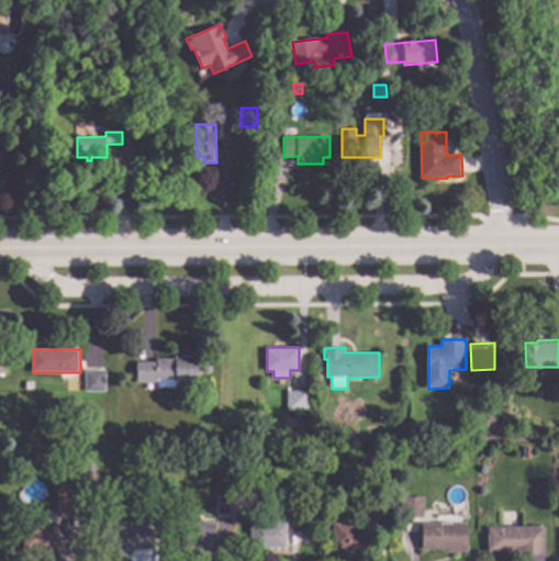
[(199,381),(177,382),(177,388),(158,388),(158,382),(137,383),(137,362),(157,362),(157,359),(176,359),(176,357),(199,357),(199,381)]
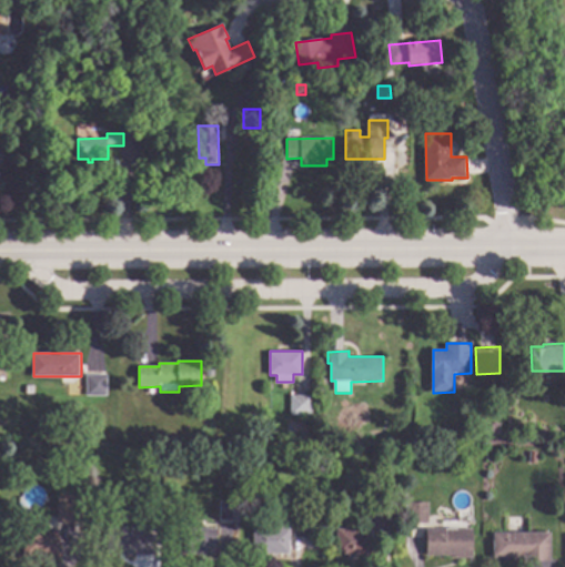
[(106,394),(88,394),(88,375),(106,375),(106,394)]
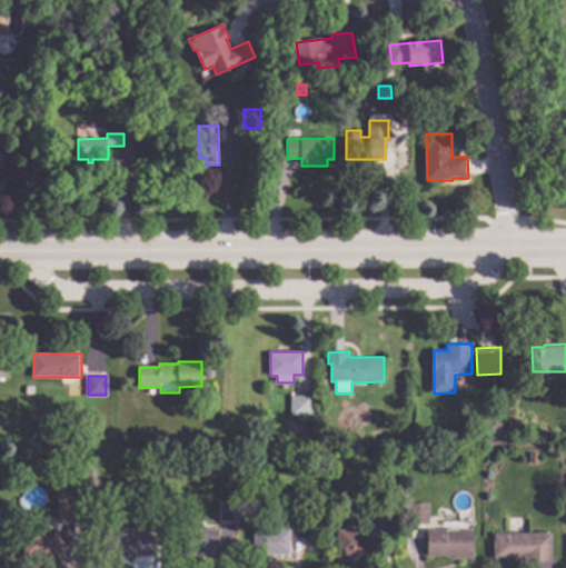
[(315,416),(293,417),(293,396),(314,396),(315,416)]
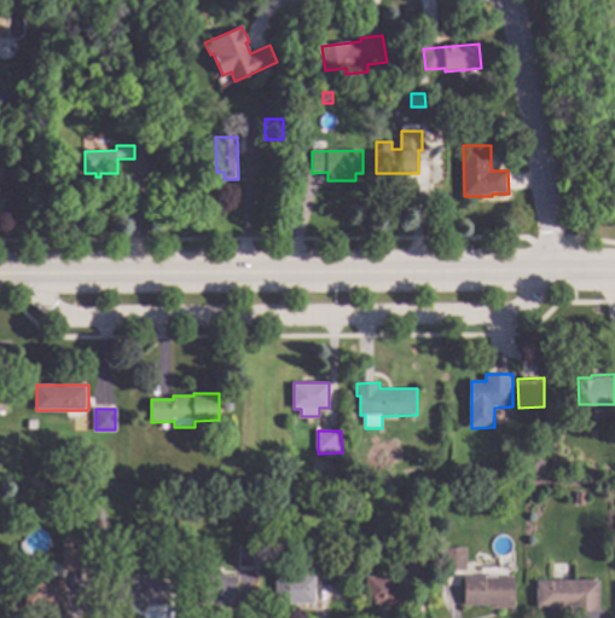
[(76,547),(64,547),(63,536),(75,536),(76,547)]
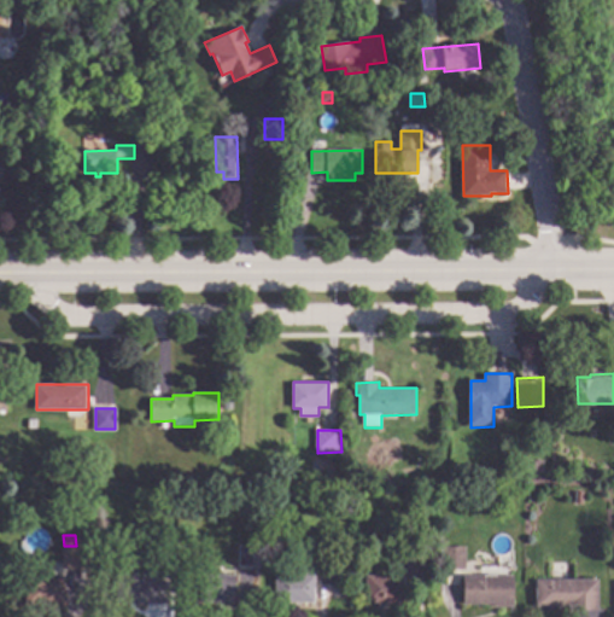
[(261,565),(238,565),(238,547),(261,546),(261,565)]
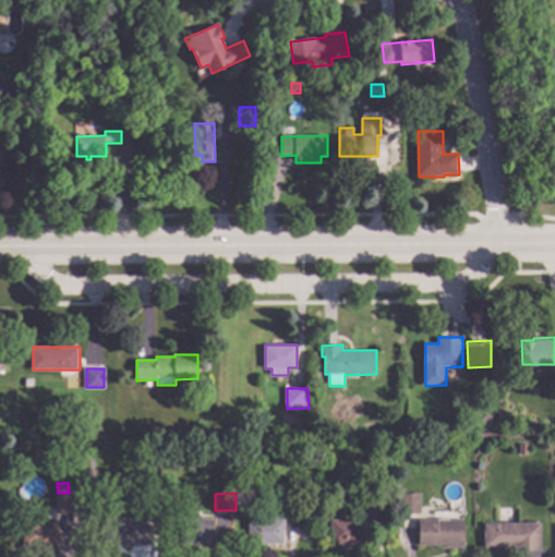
[(422,513),(401,515),(401,493),(422,493),(422,513)]
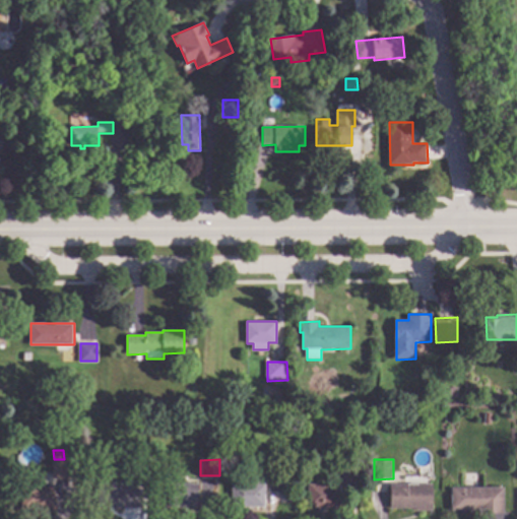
[(71,477),(53,478),(53,461),(70,461),(71,477)]
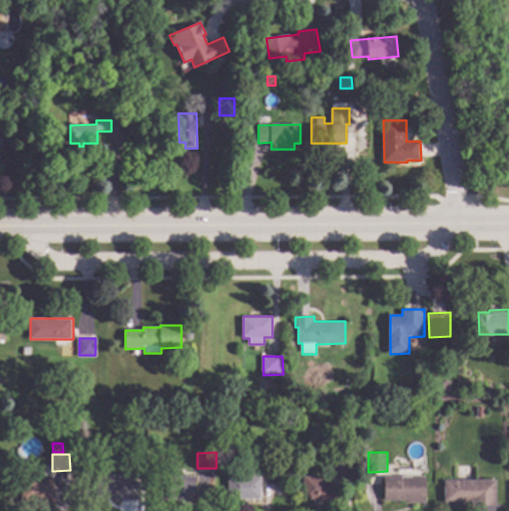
[(354,476),(337,476),(337,458),(354,458),(354,476)]
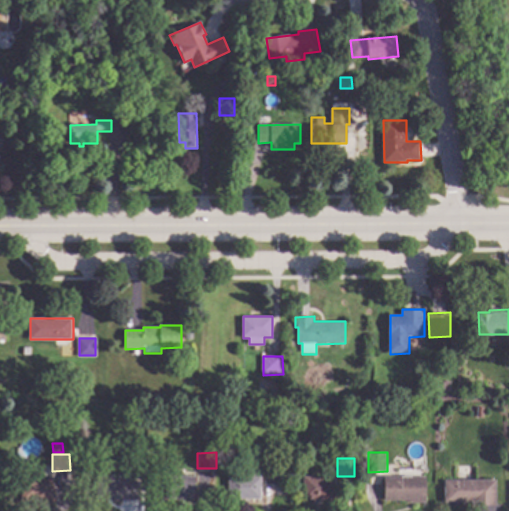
[(289,484),(266,484),(265,466),(289,465),(289,484)]
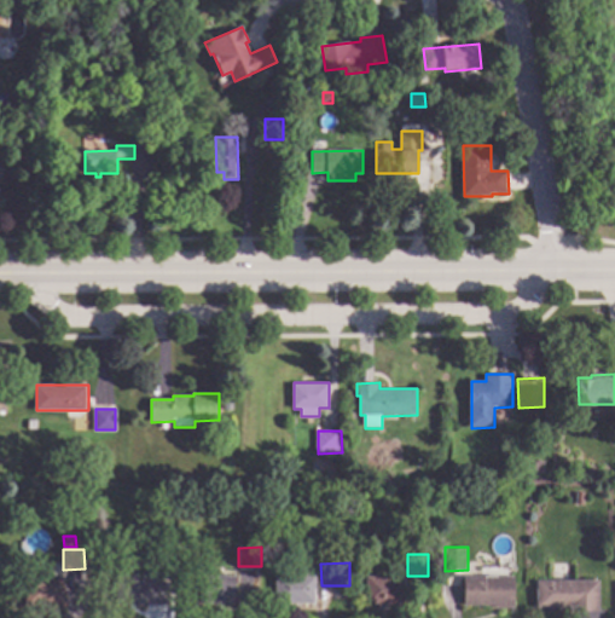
[(148,583),(162,583),(163,605),(119,606),(117,567),(146,567),(148,583)]
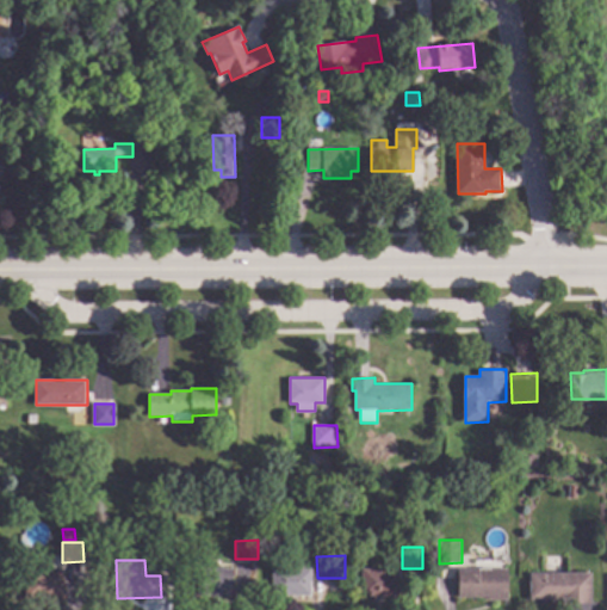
[(495,568),(508,568),(508,599),(459,601),(458,570),(474,568),(474,561),(495,561),(495,568)]
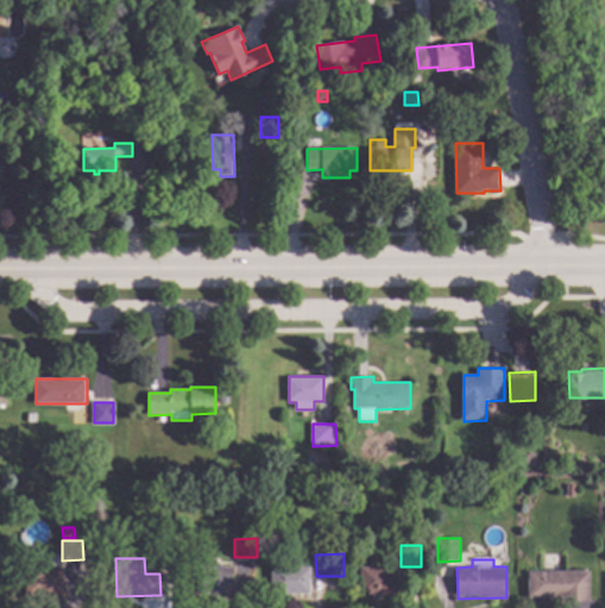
[(233,594),(199,594),(197,566),(233,566),(233,594)]
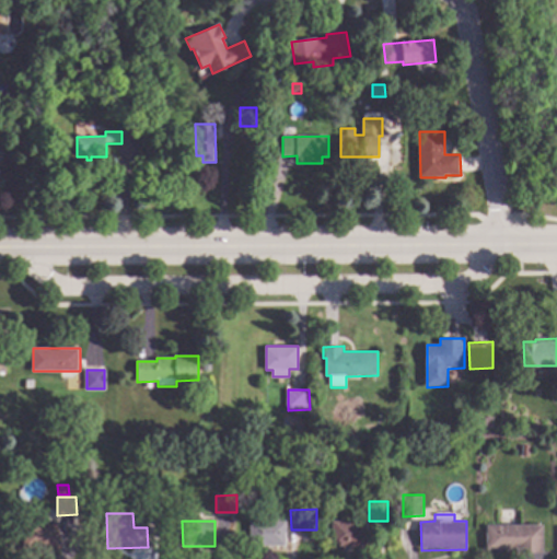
[(287,546),(251,546),(251,522),(286,521),(287,546)]
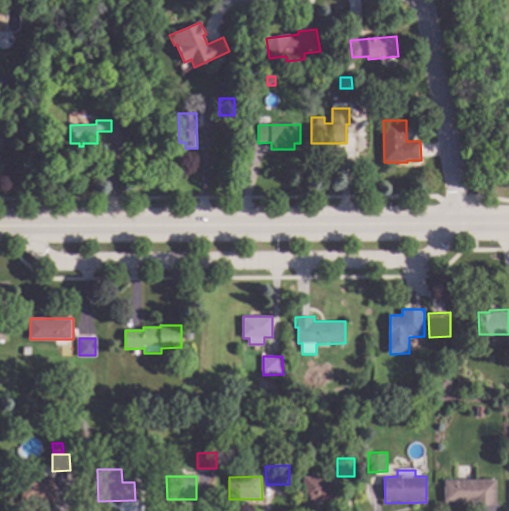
[(54,501),(22,502),(22,479),(54,478),(54,501)]
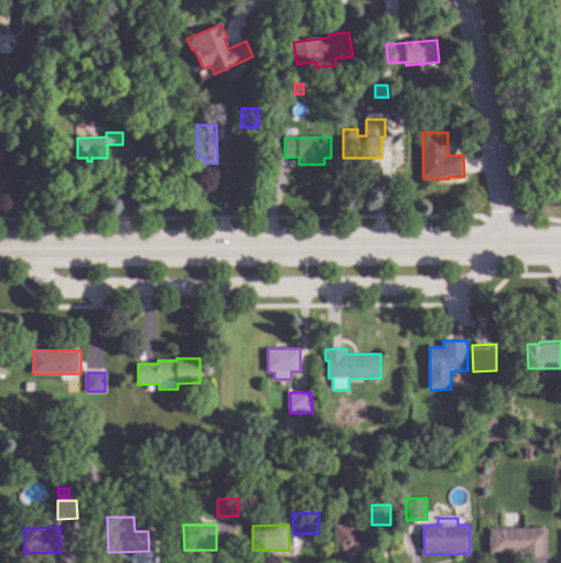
[(370,550),(334,550),(334,527),(369,527),(370,550)]
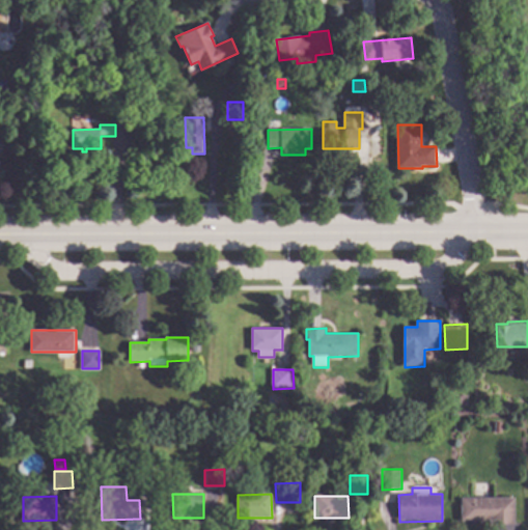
[(516,523),(491,524),(491,521),(462,522),(461,499),(515,498),(516,523)]
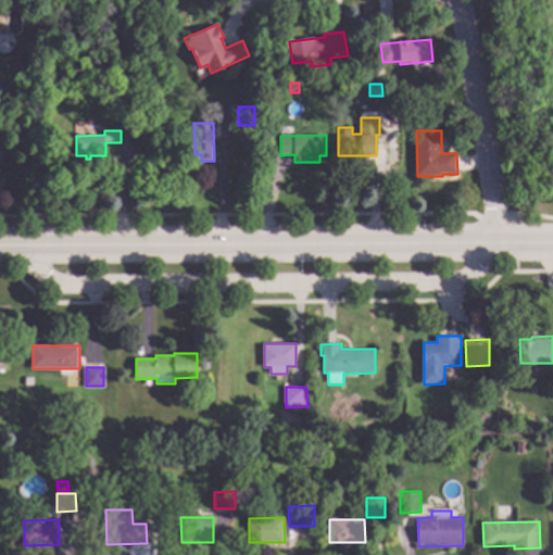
[(235,540),(226,540),(226,530),(235,530),(235,540)]
